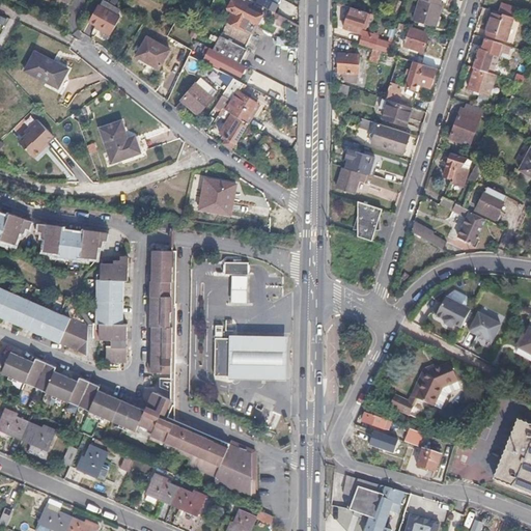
[(245,30),(251,21),(253,23),(259,11),(247,4),(249,0),(232,0),(228,9),(233,11),(227,22),(229,23),(215,50),(239,63),(245,51),(243,50),(252,34),(245,30)]
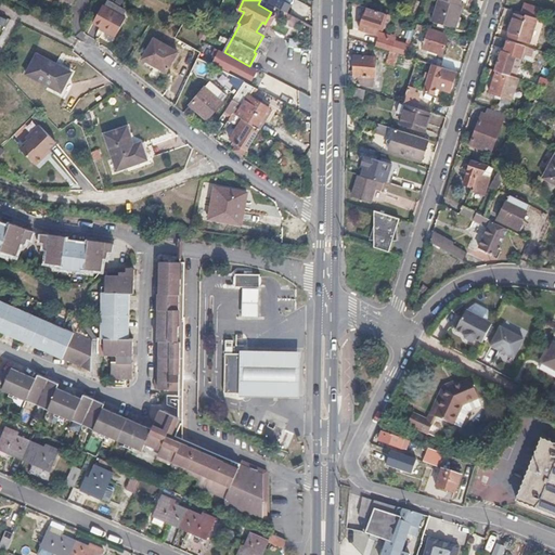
[(282,11),(285,12),(286,13),(289,5),(280,0),(278,0),(278,3),(272,0),(269,0),(269,3),(278,9),(279,8),(280,9),(282,11)]
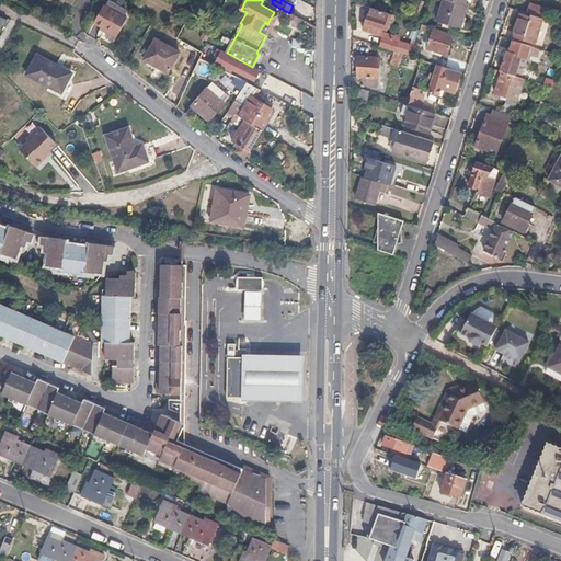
[(459,29),(466,7),(445,0),(443,0),(437,22),(459,29)]
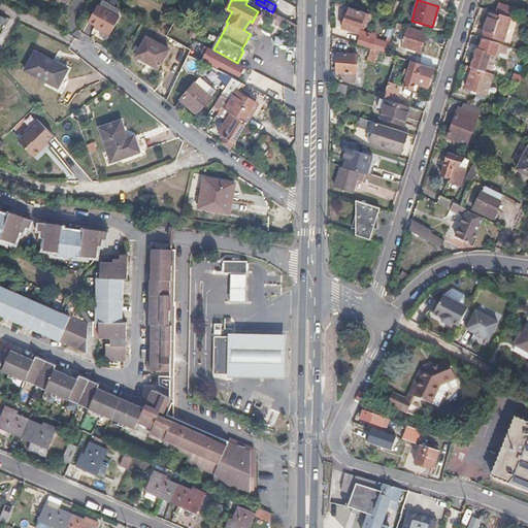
[(496,2),(494,12),(510,18),(514,7),(496,2)]
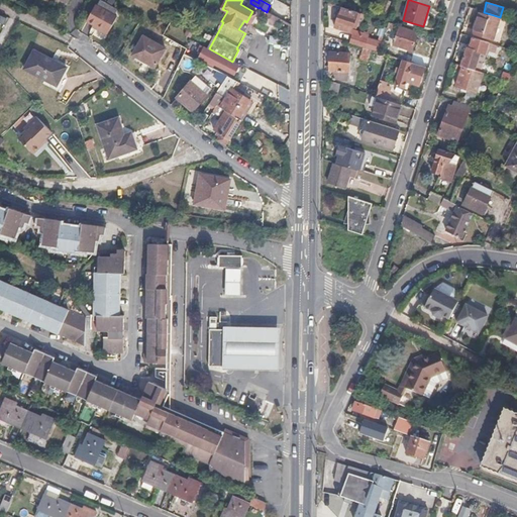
[(118,17),(97,5),(87,21),(100,28),(99,30),(108,35),(118,17)]
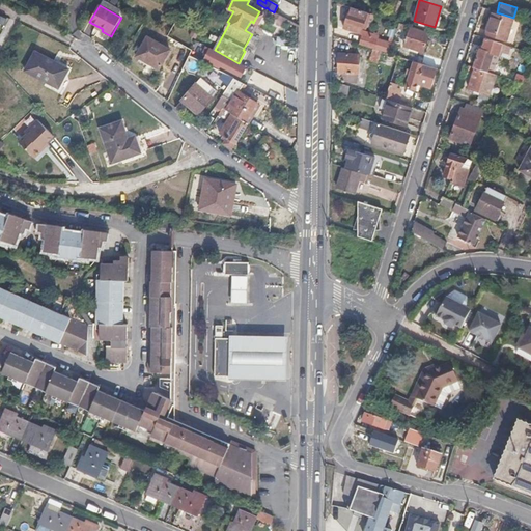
[(360,34),(366,12),(350,8),(343,28),(360,34)]
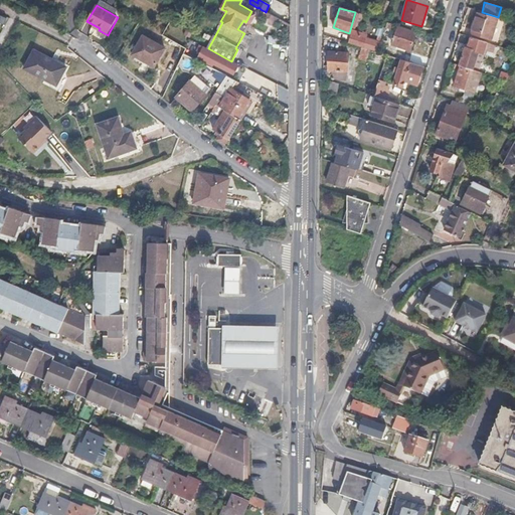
[(273,25),(277,18),(266,12),(265,11),(261,19),(273,25)]
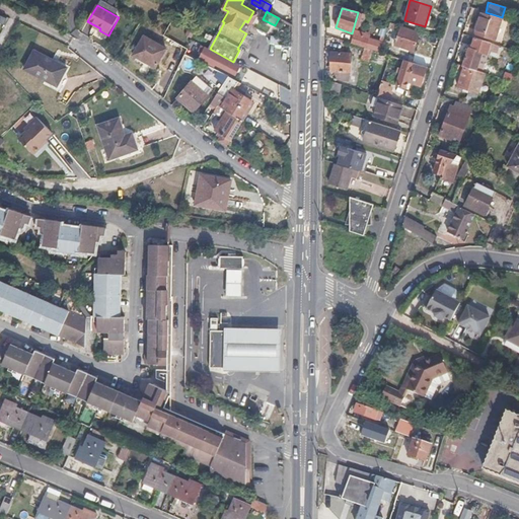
[(472,29),(475,30),(474,34),(484,38),(492,15),(482,12),(477,26),(474,25),(472,29)]
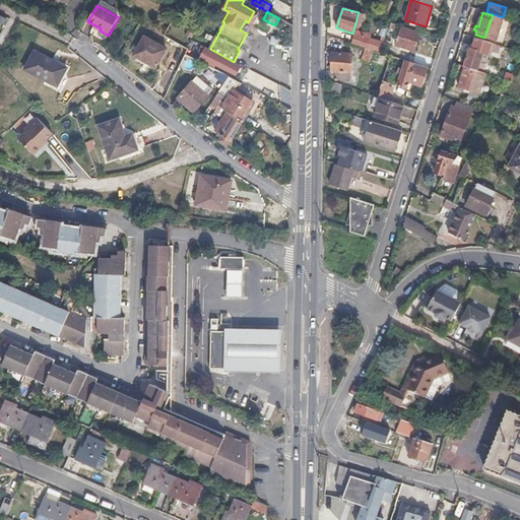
[(252,24),(248,22),(246,20),(240,29),(247,34),(252,24)]
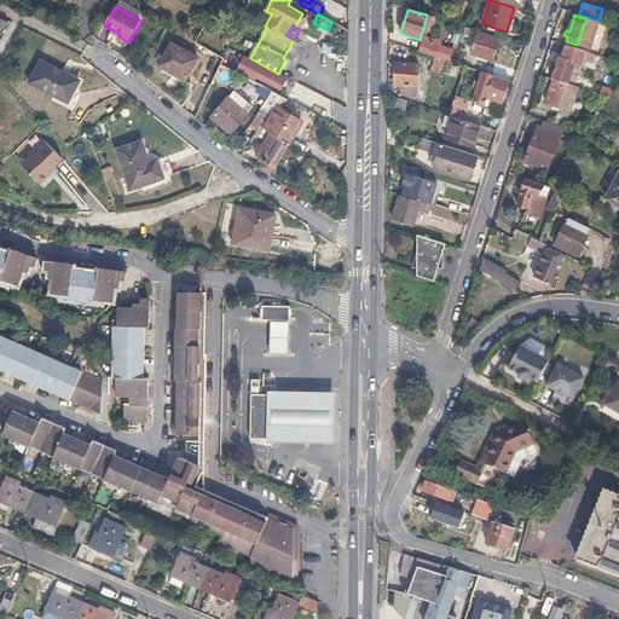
[(479,33),(472,55),(493,62),(499,40),(479,33)]
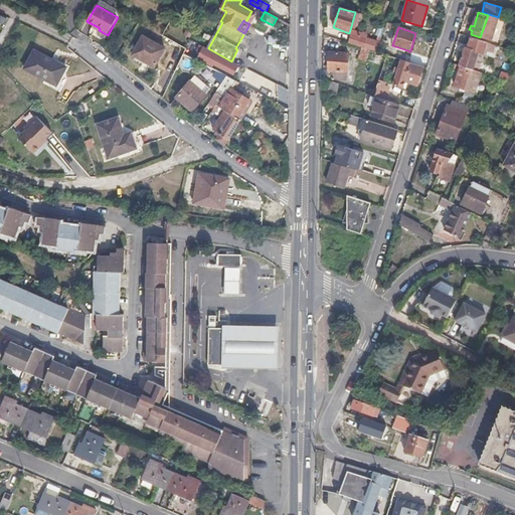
[(349,43),(377,52),(380,43),(365,38),(351,34),(349,43)]
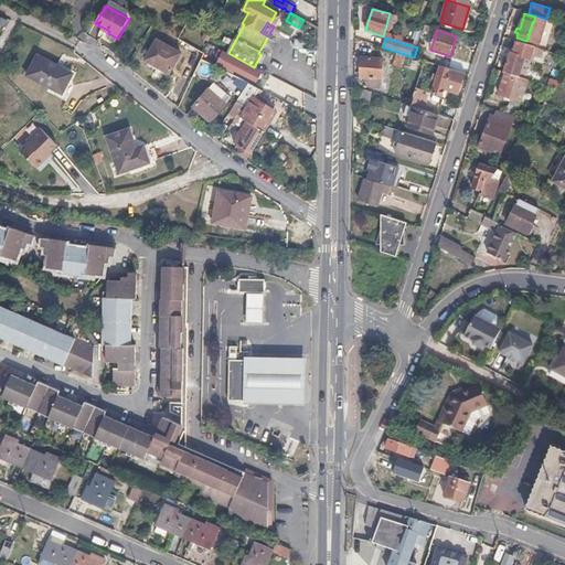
[(181,53),(157,40),(145,61),(169,75),(181,53)]
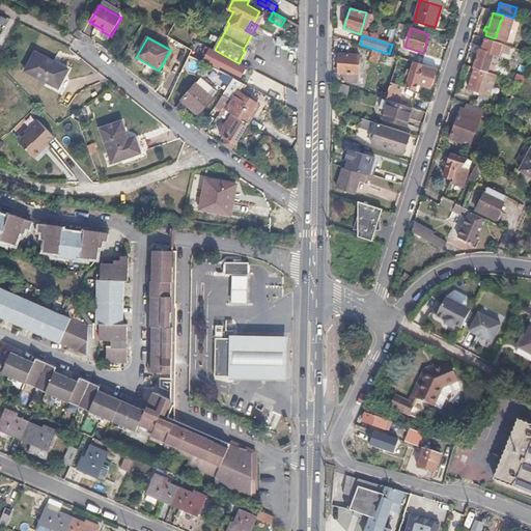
[(479,50),(473,67),(475,68),(487,73),(494,54),(498,56),(502,45),(485,39),(481,51),(479,50)]
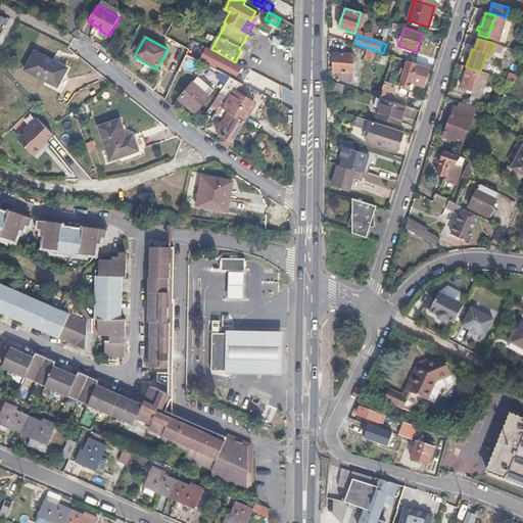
[(237,76),(242,66),(206,48),(201,60),(217,68),(218,65),(237,76)]
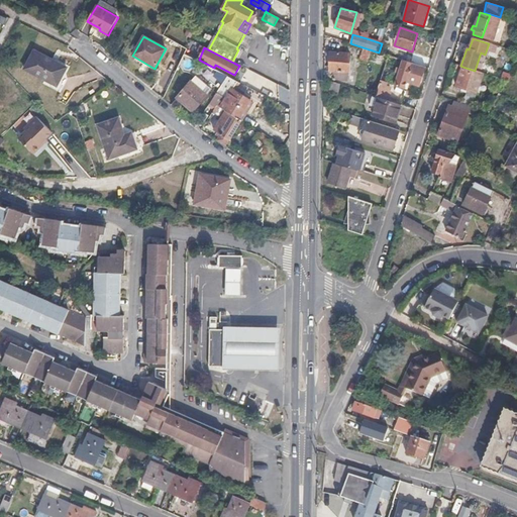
[(348,54),(330,52),(330,72),(332,72),(332,80),(346,81),(348,54)]
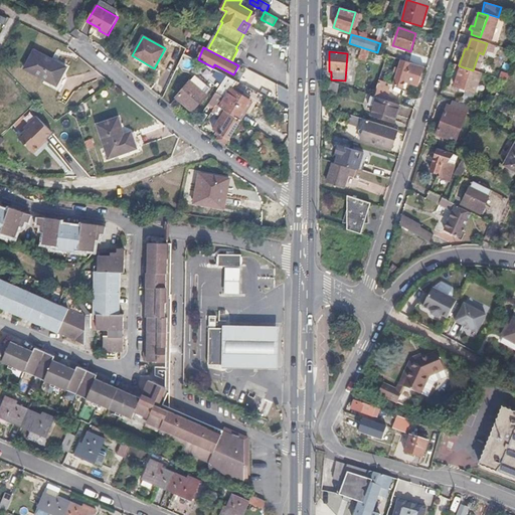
[(34,52),(25,70),(58,87),(67,67),(34,52)]
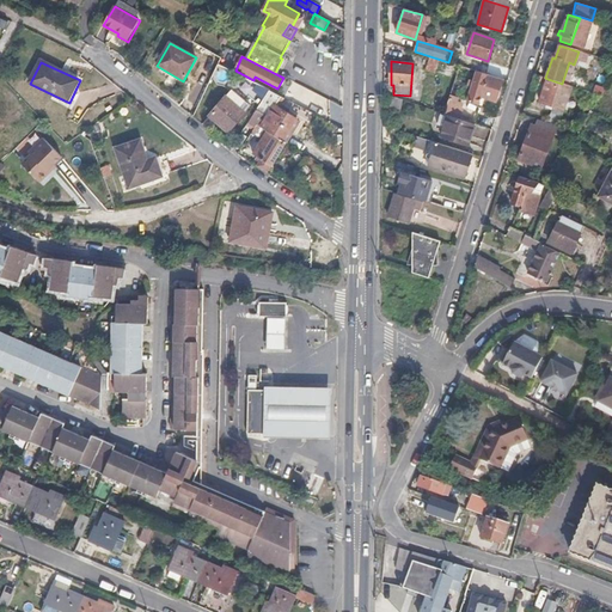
[(600,74),(587,92),(601,97),(611,80),(611,72),(607,68),(603,75),(600,74)]
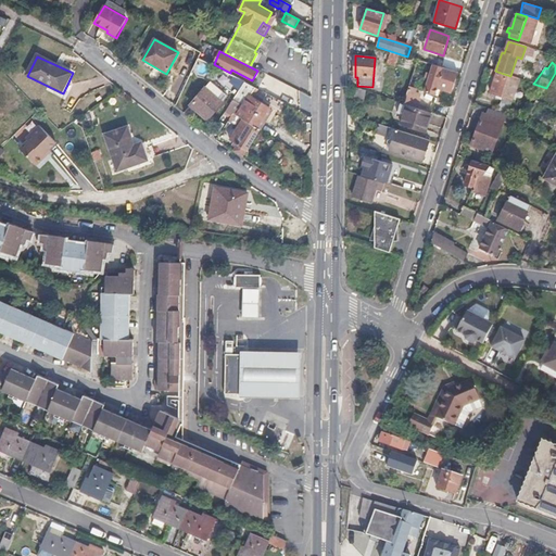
[(451,92),(457,73),(452,71),(451,72),(432,65),(424,95),(436,98),(438,89),(451,92)]
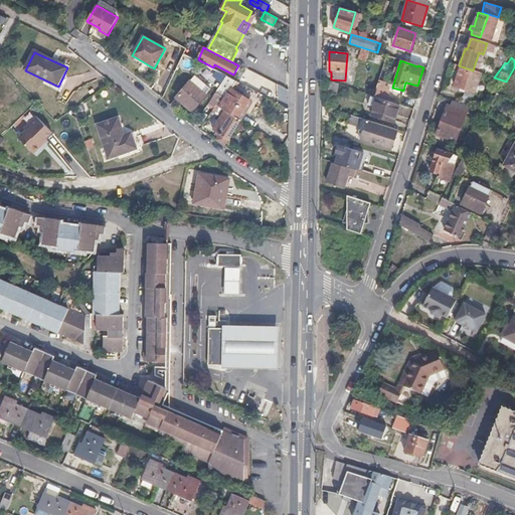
[(476,93),(482,73),(473,70),(461,66),(455,86),(462,88),(471,91),(476,93)]
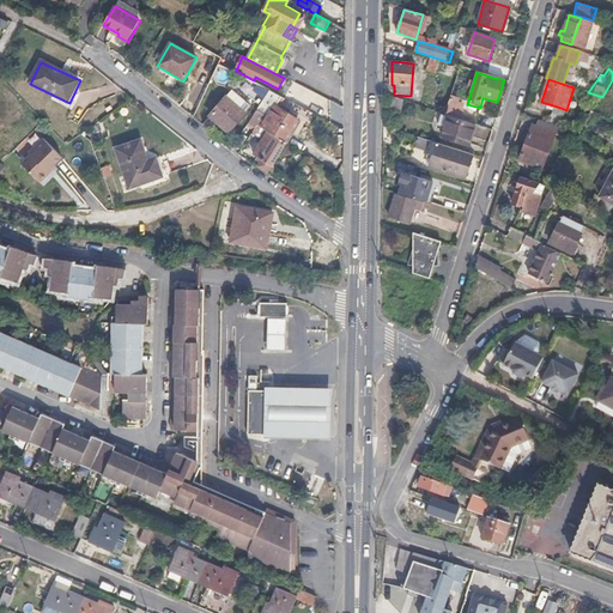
[(295,84),(291,90),(304,97),(308,91),(295,84)]
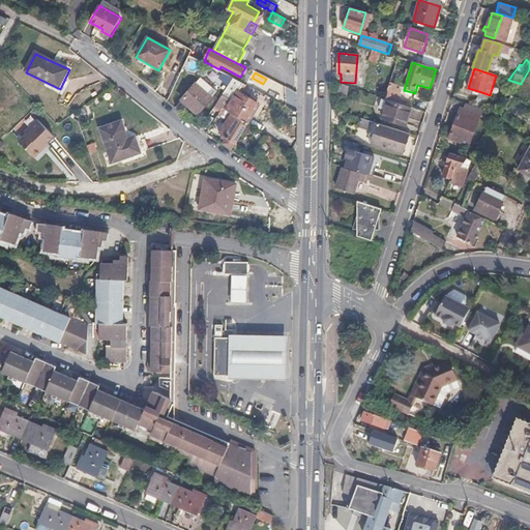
[(224,80),(216,77),(208,91),(216,95),(224,80)]
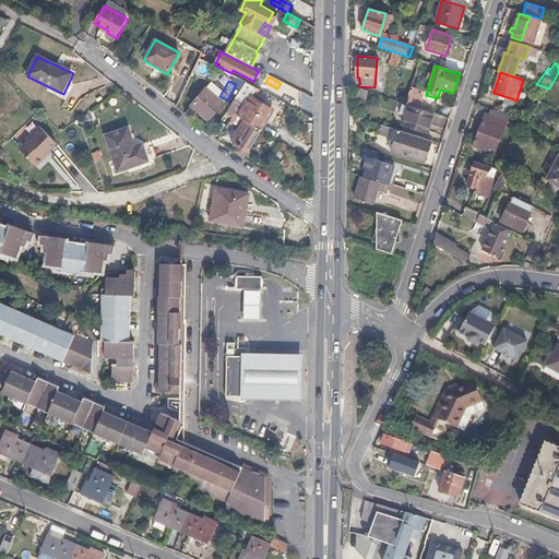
[(409,86),(404,99),(419,105),(425,92),(409,86)]
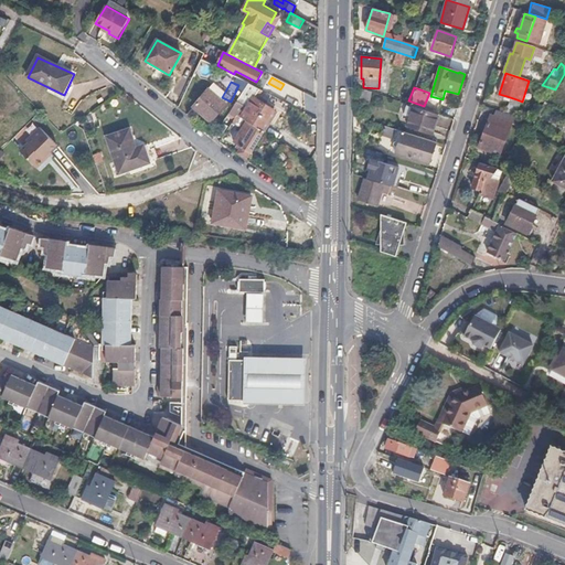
[(208,89),(194,107),(211,121),(225,105),(208,89)]
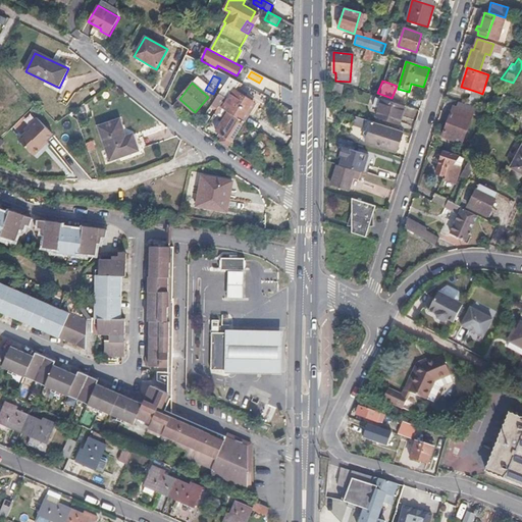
[(341,95),(343,85),(333,83),(331,93),(341,95)]
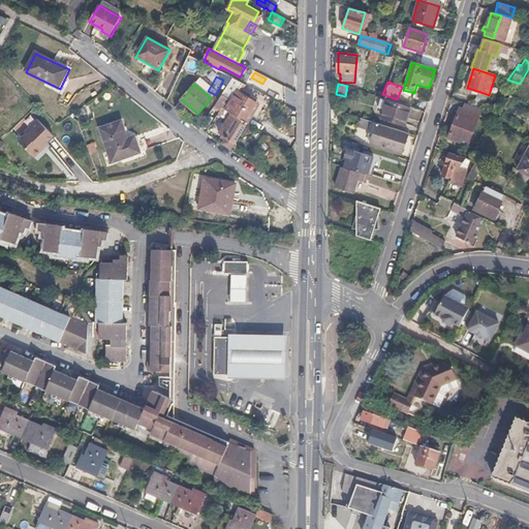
[(222,109),(231,114),(245,121),(256,102),(239,92),(237,96),(224,89),(215,104),(222,109)]
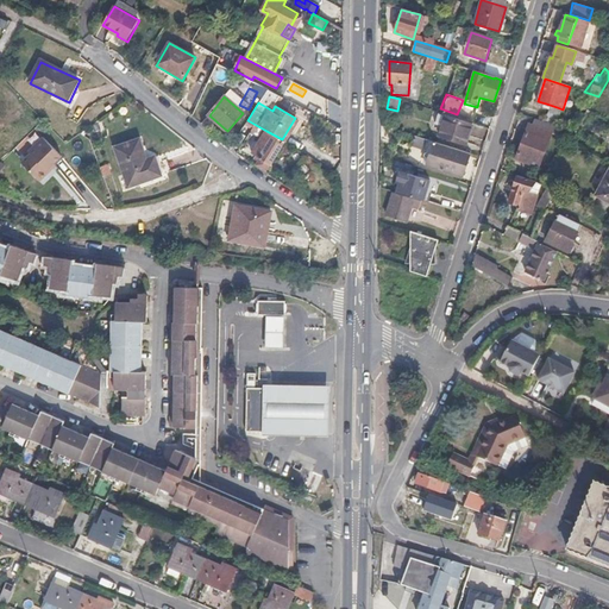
[(438,137),(464,146),(472,125),(445,115),(438,137)]
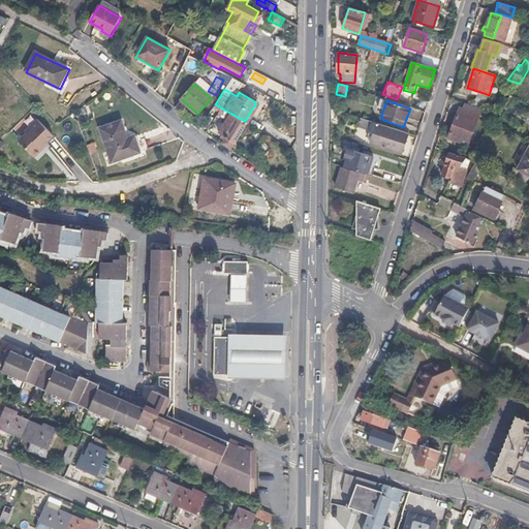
[(457,137),(462,138),(468,142),(475,123),(469,121),(472,114),(459,109),(449,134),(457,137)]
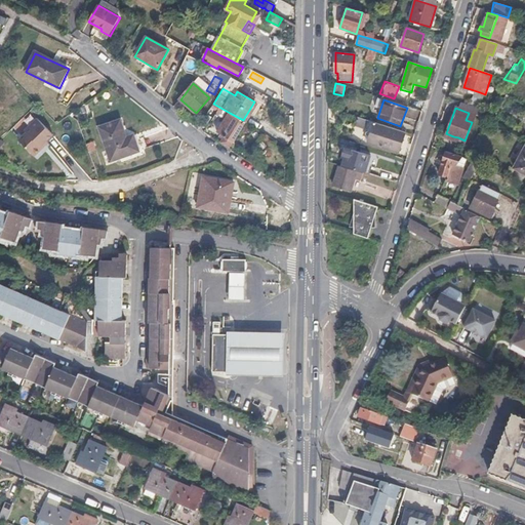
[(229,148),(246,122),(243,120),(230,113),(217,133),(224,137),(220,142),(229,148)]
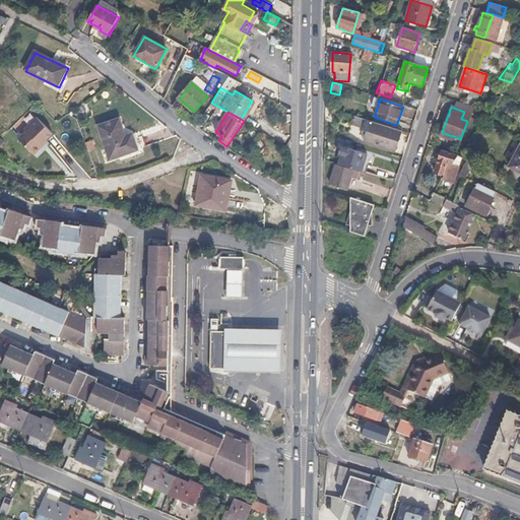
[(122,116),(102,123),(114,156),(140,146),(136,135),(129,137),(122,116)]
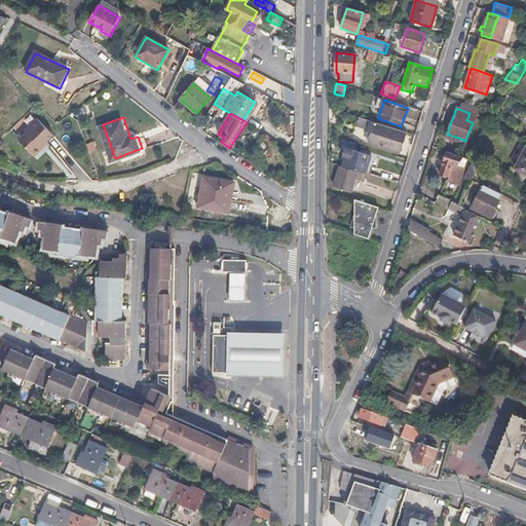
[(38,147),(44,142),(51,136),(37,118),(24,129),(26,132),(17,139),(32,156),(40,149),(38,147)]
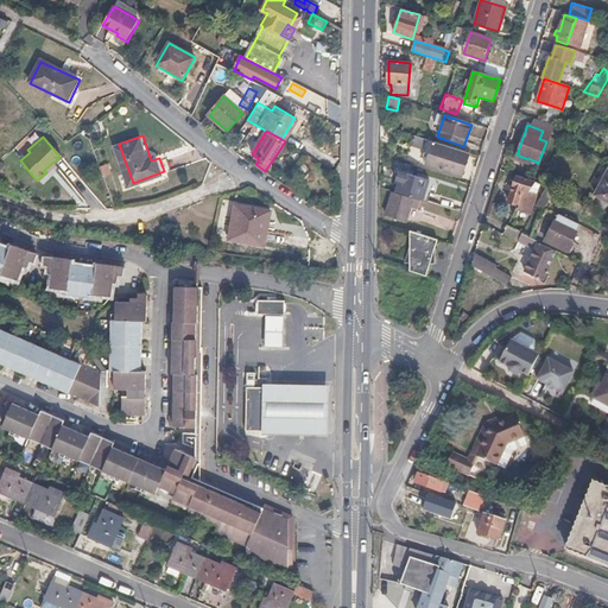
[(415,137),(406,159),(419,164),(428,141),(415,137)]
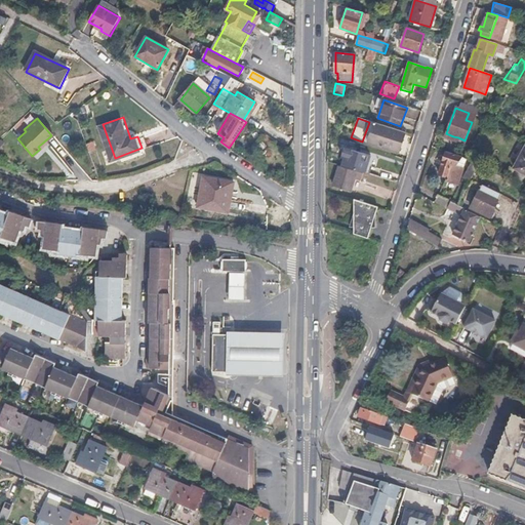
[(400,149),(405,132),(379,124),(372,122),(366,142),(381,147),(382,144),(400,149)]
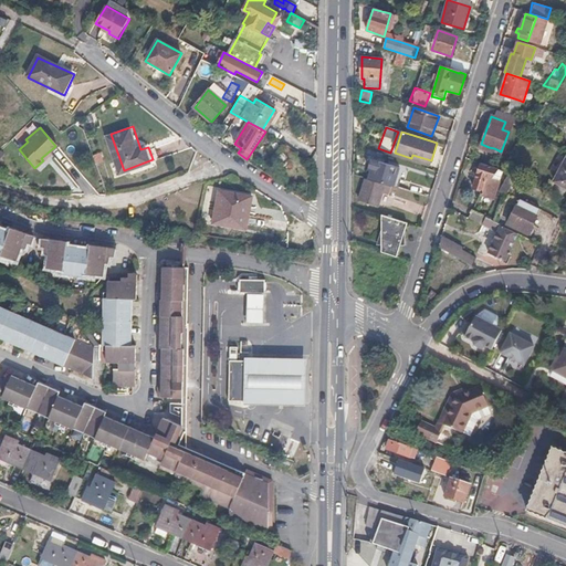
[(399,169),(370,160),(368,168),(371,169),(368,179),(381,184),(390,187),(394,188),(399,169)]
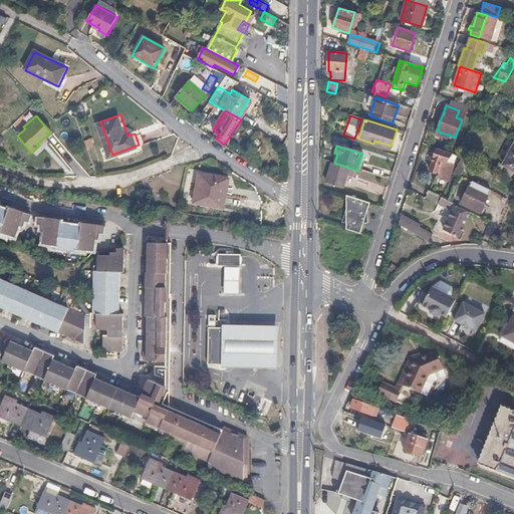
[(513,146),(503,166),(513,171),(513,146)]
